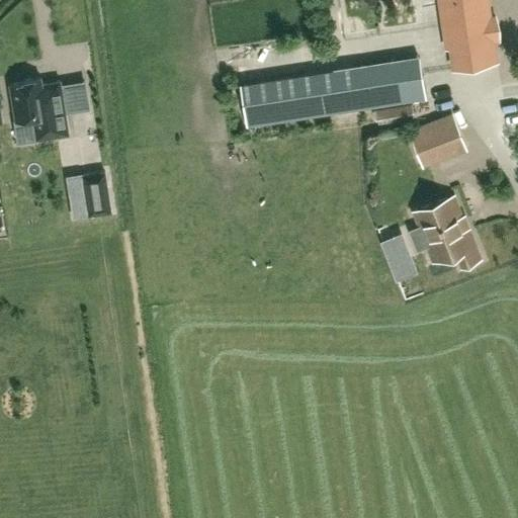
[(444,0),(454,67),(497,61),(497,60),(494,60),(491,37),(495,36),(493,19),(488,20),(485,0),(444,0)]
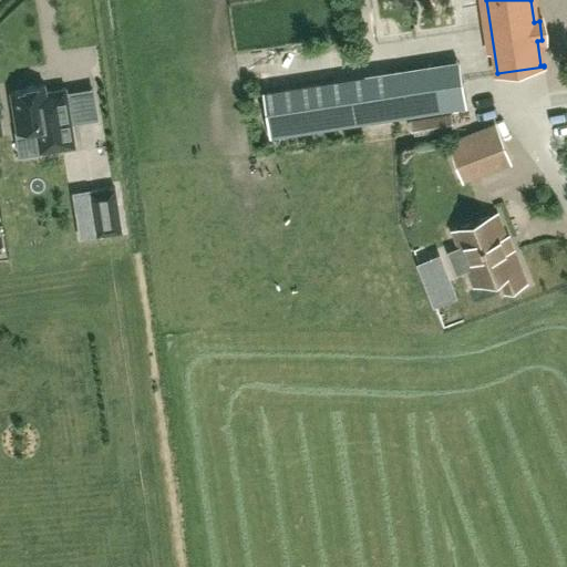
[(465,107),(459,63),(263,92),(269,136),(465,107)]
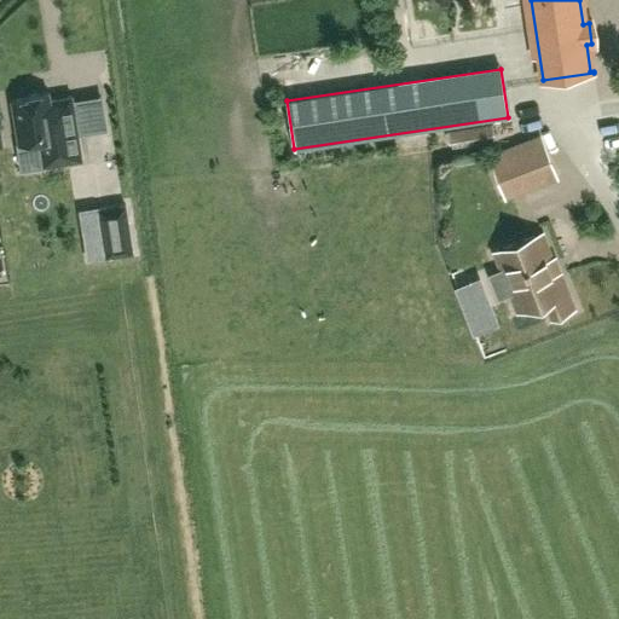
[(82,165),(71,100),(51,104),(50,97),(11,103),(19,150),(41,146),(45,171),(82,165)]
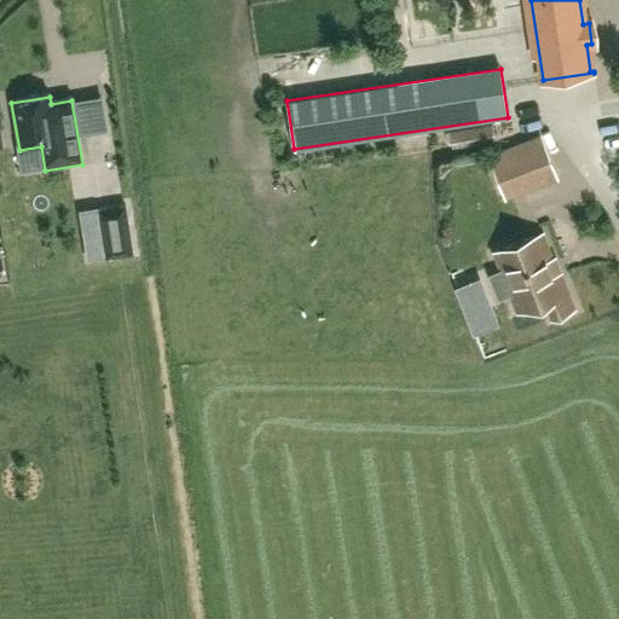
[(491,123),(446,131),(449,144),(493,137),(491,123)]
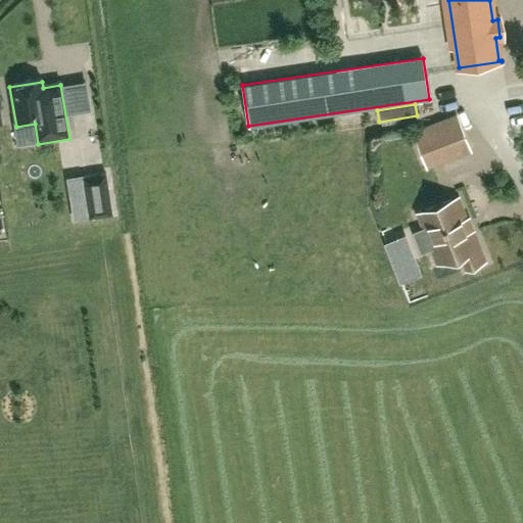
[(423,156),(468,138),(460,117),(415,135),(423,156)]
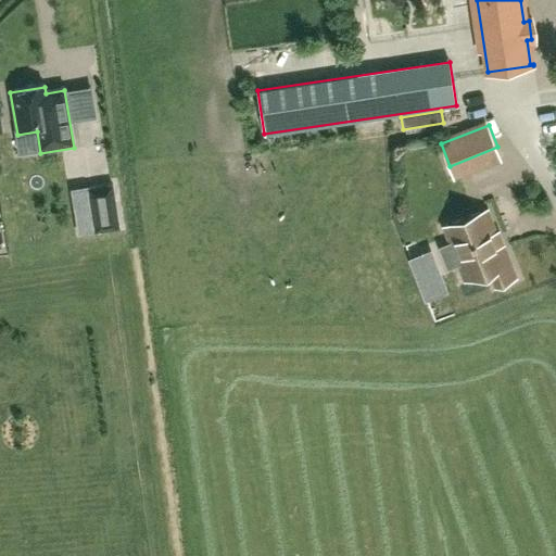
[(93,211),(76,213),(79,234),(119,227),(113,184),(89,188),(93,211)]
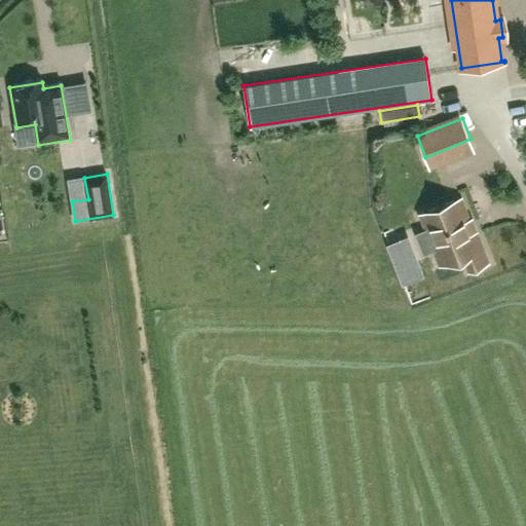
[(460,199),(420,215),(427,234),(431,232),(436,243),(431,246),(439,264),(463,255),(468,269),(487,263),(475,232),(474,233),(460,199)]
